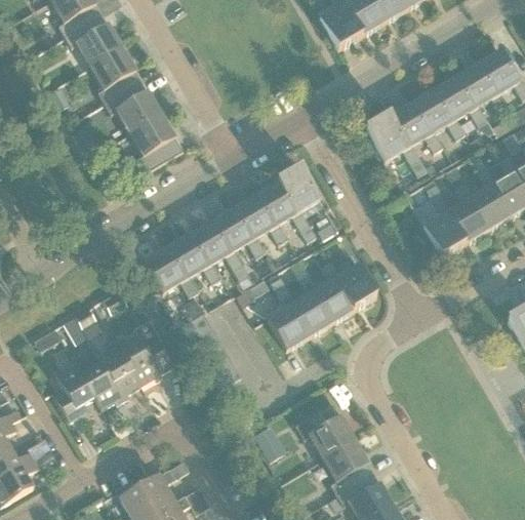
[(51,0),(48,2),(51,6),(53,5),(65,24),(57,28),(64,38),(70,34),(102,15),(92,0),(51,0)]
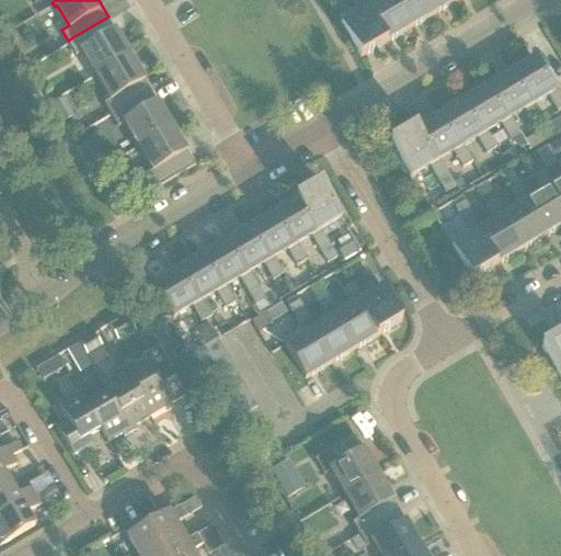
[(370,2),(369,0),(355,0),(357,3),(339,14),(362,53),(389,36),(369,2),(370,2)]
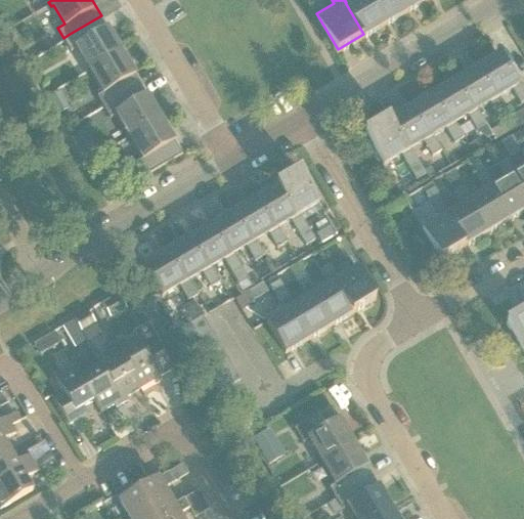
[(349,0),(346,2),(345,2),(363,34),(386,20),(374,0),(349,0)]
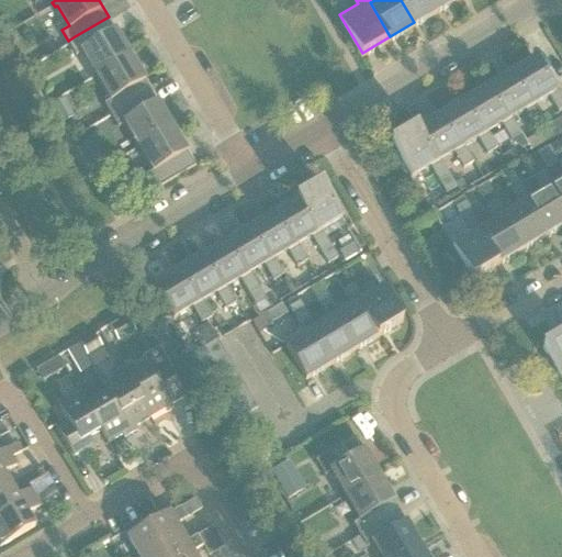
[(401,0),(414,22),(438,8),(433,0),(401,0)]
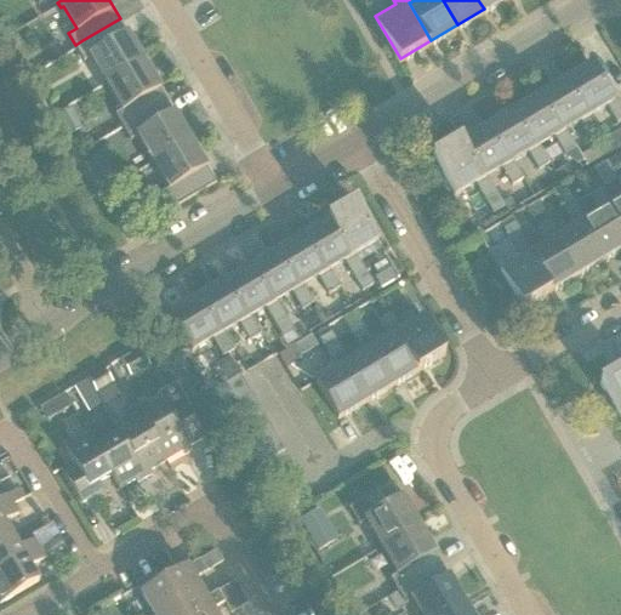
[(120,18),(83,40),(75,45),(84,58),(91,53),(103,74),(101,75),(104,80),(143,57),(120,18)]
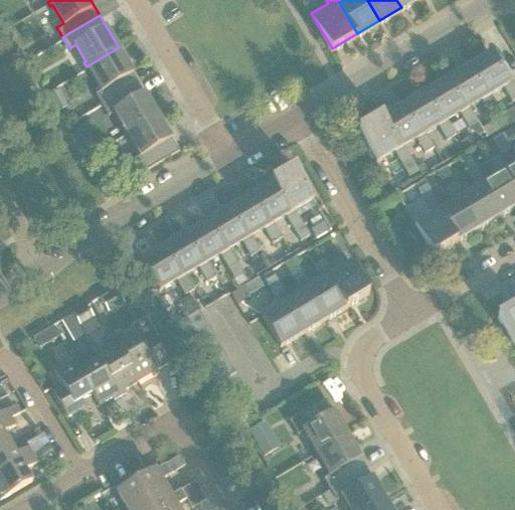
[(138,80),(119,47),(87,66),(89,71),(91,70),(102,89),(96,92),(102,103),(138,80)]
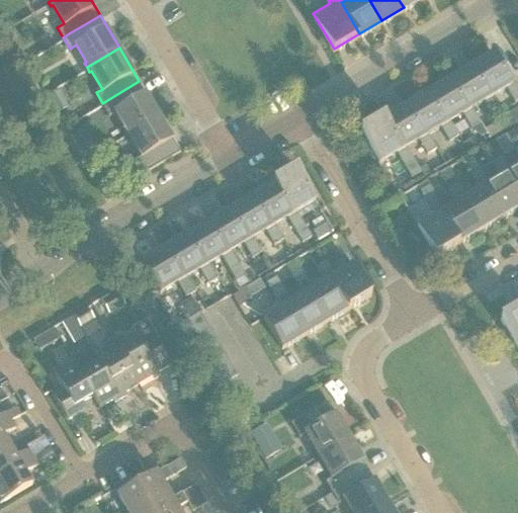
[(495,50),(471,64),(490,94),(494,92),(507,84),(515,98),(517,96),(517,83),(516,79),(513,81),(495,50)]
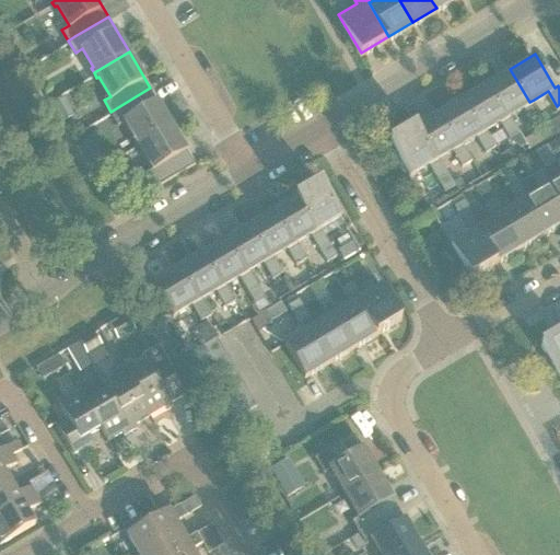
[(510,69),(486,83),(505,116),(510,114),(524,105),(533,120),(538,117),(543,115),(534,100),(529,102),(510,69)]
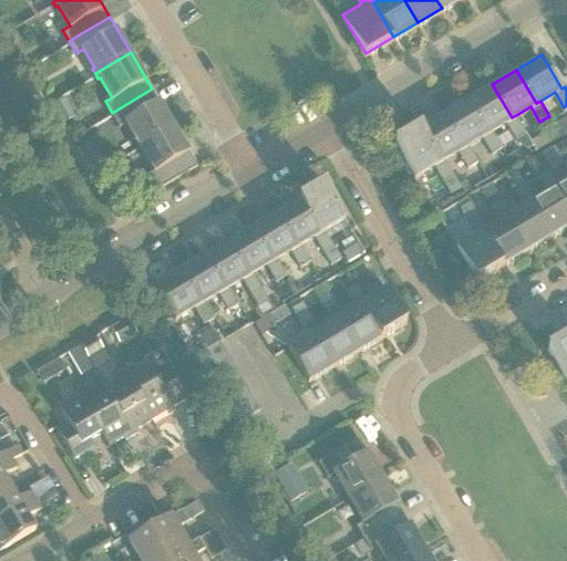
[(492,84),(467,99),(487,132),(492,130),(506,121),(515,136),(521,133),(525,131),(516,115),(512,117),(492,84)]
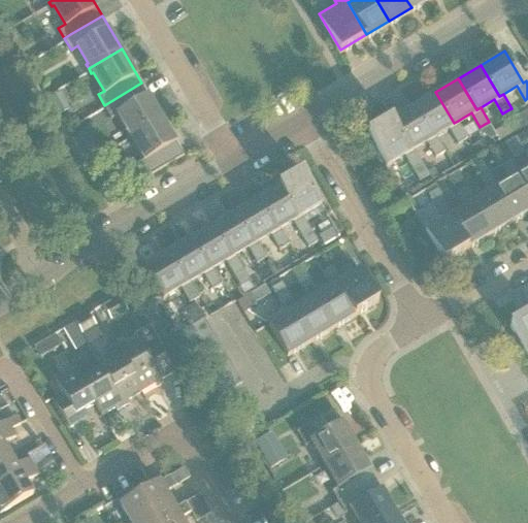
[(110,101),(104,105),(110,116),(117,111),(128,130),(126,131),(128,135),(162,116),(141,83),(110,101)]
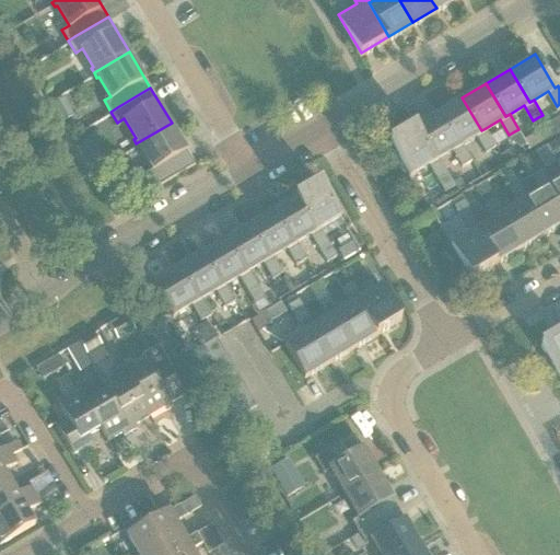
[(73,112),(62,93),(50,101),(61,118),(73,112)]
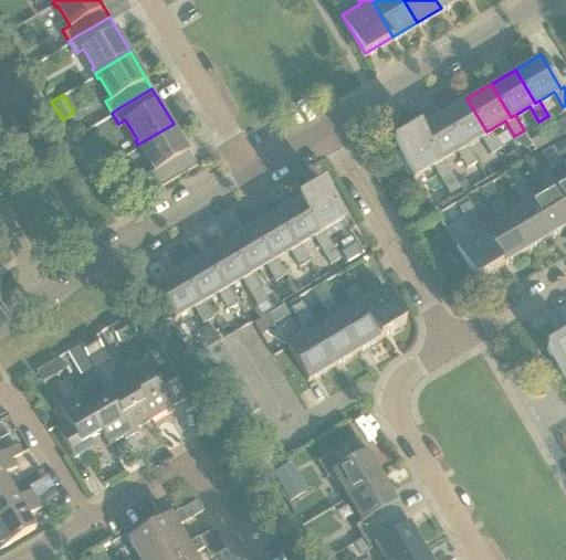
[(467,98),(442,113),(462,146),(468,144),(482,135),(491,150),(495,147),(500,145),(491,129),(486,131),(467,98)]
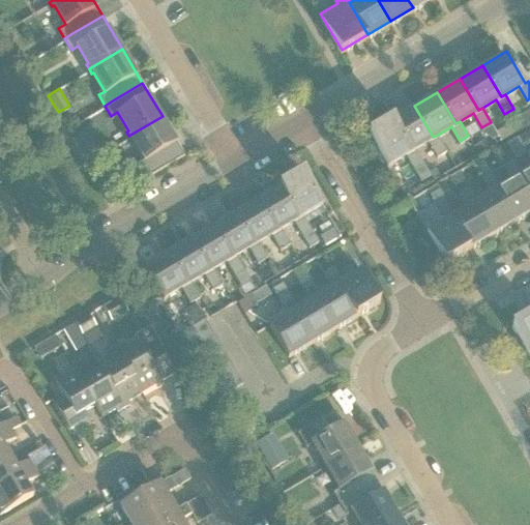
[(414,106),(391,119),(410,150),(415,147),(420,156),(434,148),(437,153),(441,151),(446,148),(438,135),(433,137),(414,106)]
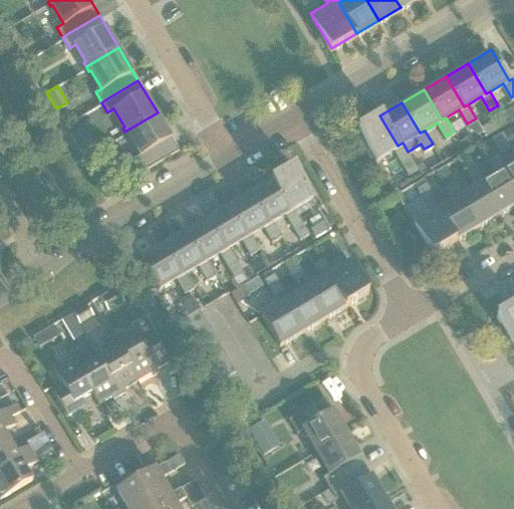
[(513,103),(502,110),(503,113),(507,120),(513,116),(513,103)]
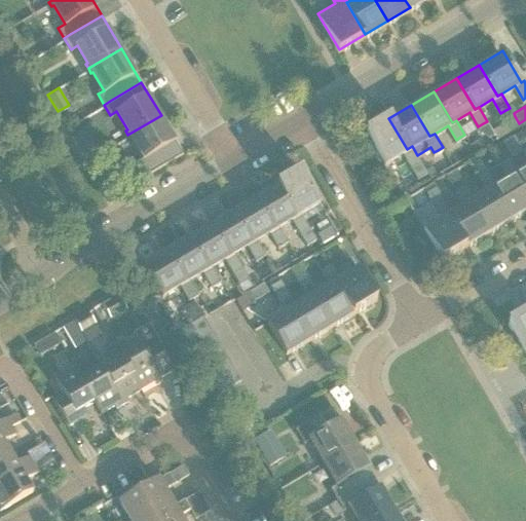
[(161,115),(127,135),(130,140),(133,139),(144,156),(137,160),(145,175),(183,151),(161,115)]
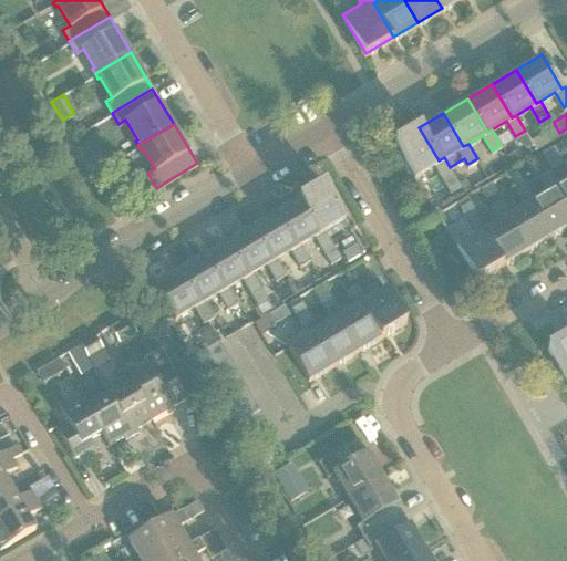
[(419,127),(394,142),(414,175),(434,164),(443,178),(451,190),(455,188),(461,185),(450,167),(444,157),(439,160),(419,127)]
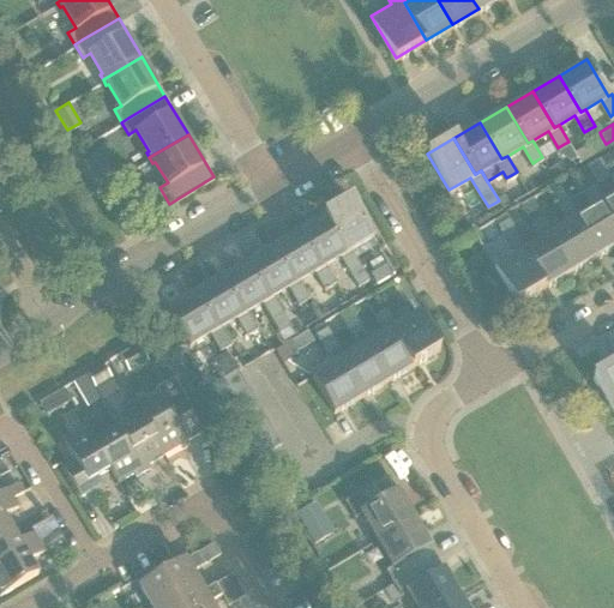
[(558,148),(570,158),(576,155),(569,142),(564,144),(558,148)]
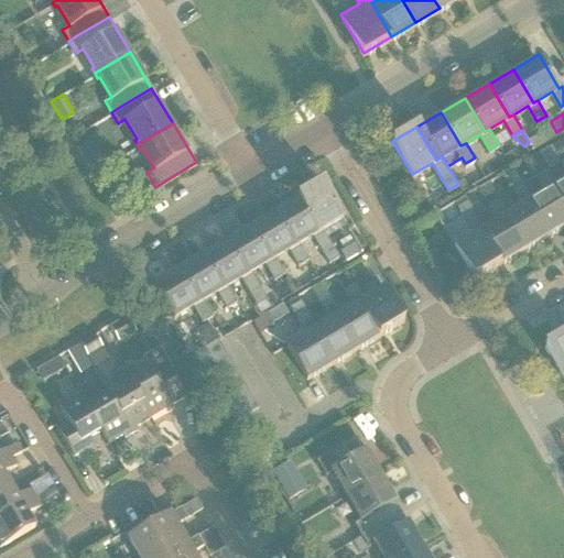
[(563,135),(551,143),(561,160),(563,165),(563,135)]
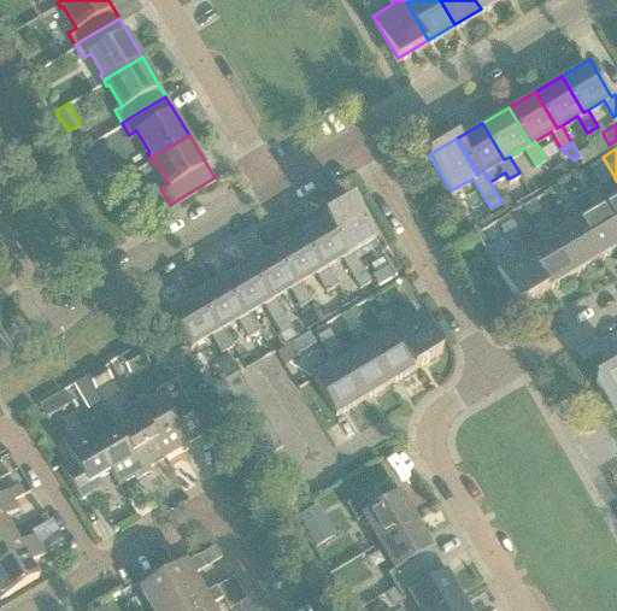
[(570,169),(565,160),(553,166),(558,176),(570,169)]
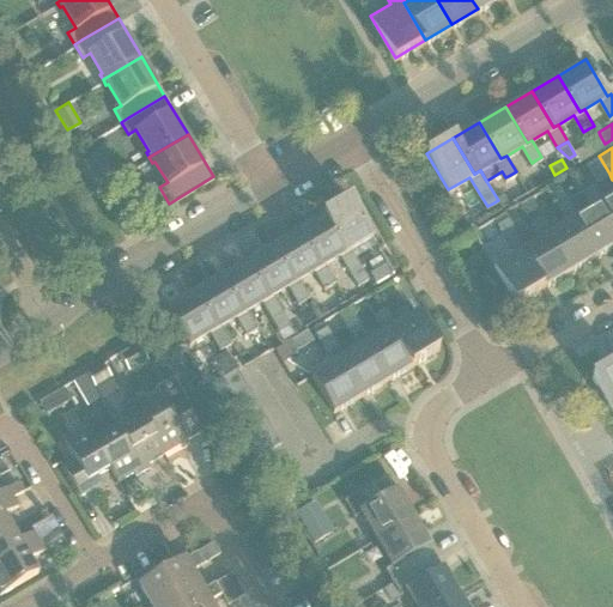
[(550,194),(574,182),(568,170),(542,182),(550,194)]
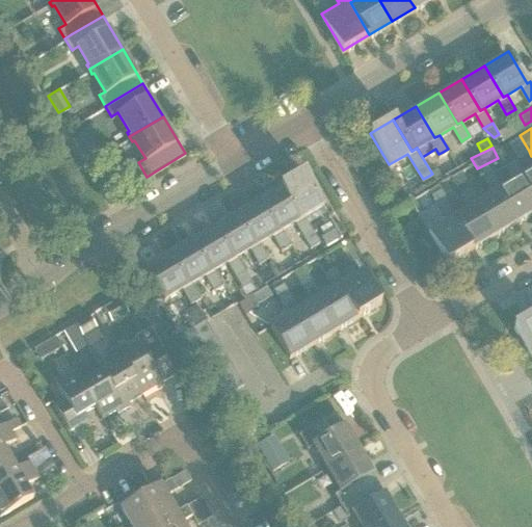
[(531,167),(524,173),(515,159),(506,164),(514,179),(520,176),(531,196),(531,167)]
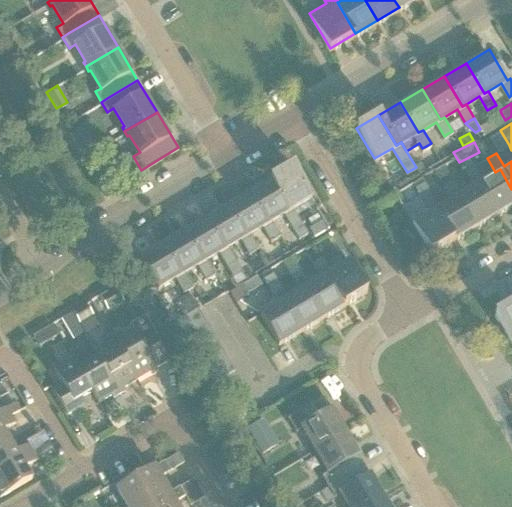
[(293,165),(271,178),(289,208),(293,207),(293,206),(311,195),(293,165)]
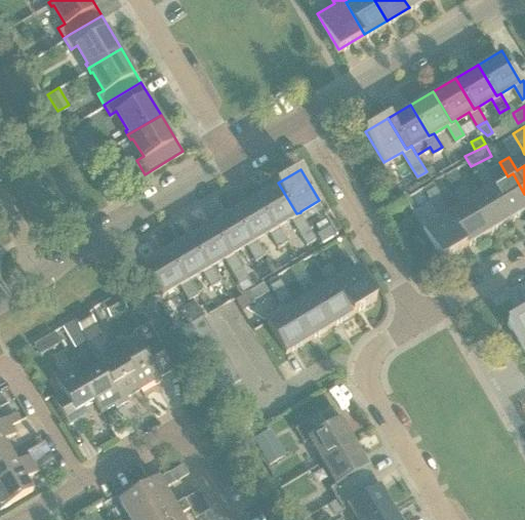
[(524,194),(513,173),(508,176),(494,184),(486,170),(478,175),(486,189),(490,187),(509,218),(524,208),(524,194)]
